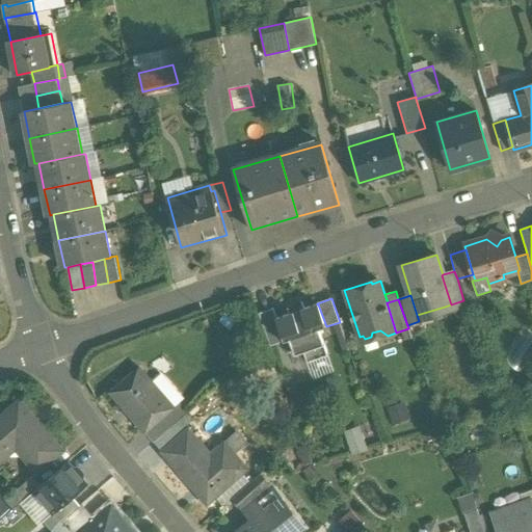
[(451,304),(445,307),(447,313),(466,307),(463,300),(451,304)]
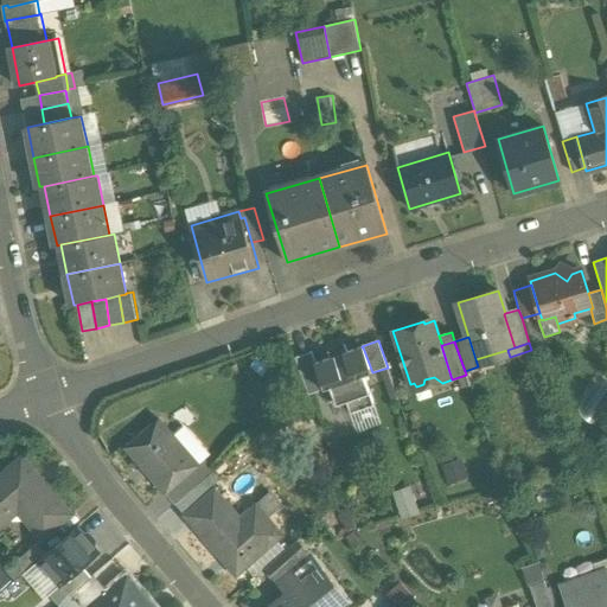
[(362,347),(349,352),(346,347),(328,353),(330,359),(317,364),(314,365),(324,390),(330,388),(336,407),(346,403),(350,414),(375,406),(364,376),(372,372),(363,347),(362,347)]
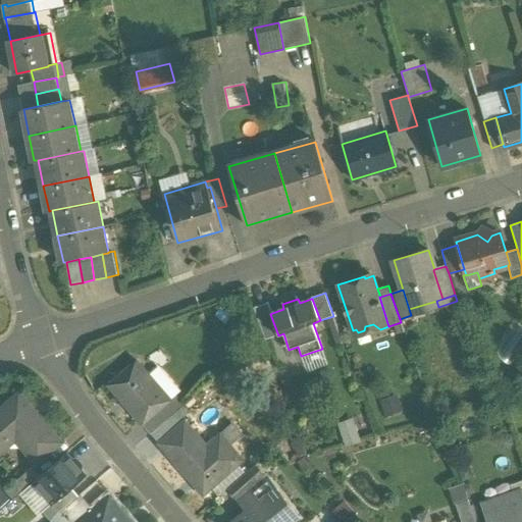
[(268,303),(254,308),(265,340),(278,335),(270,314),(272,313),(268,303)]
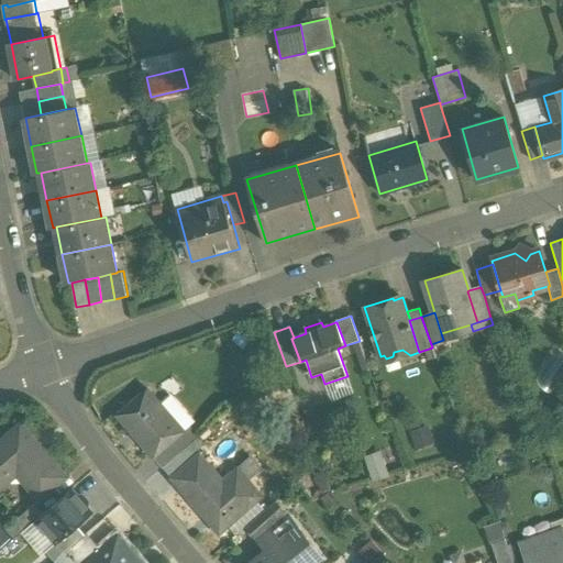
[(184,432),(147,390),(118,416),(154,457),(184,432)]
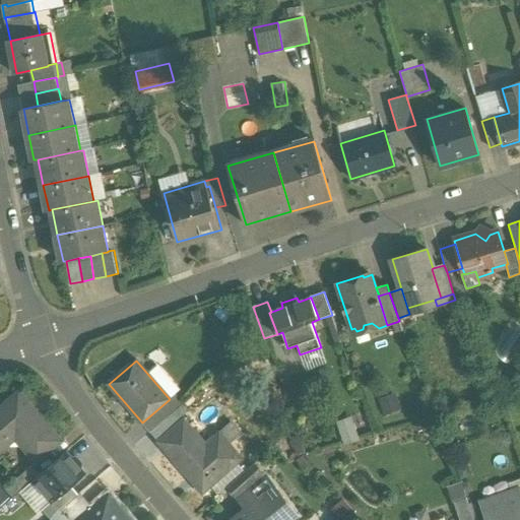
[(61,441),(18,392),(0,408),(0,451),(16,438),(37,461),(61,441)]
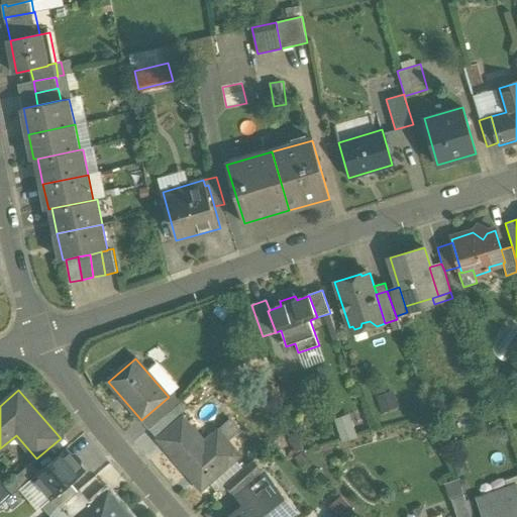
[(169,397),(141,420),(149,429),(181,402),(173,393),(169,397)]
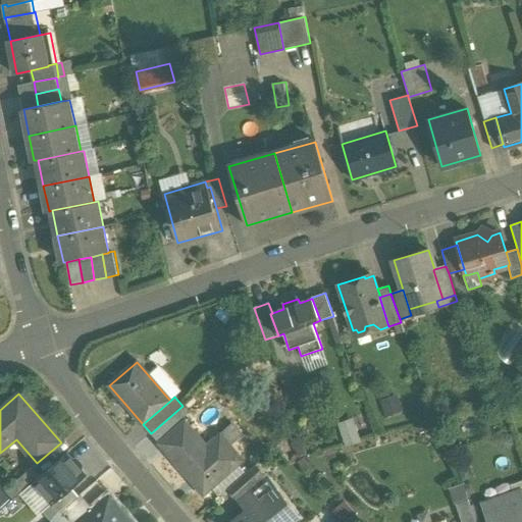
[(183,406),(151,433),(160,444),(185,422),(183,406)]
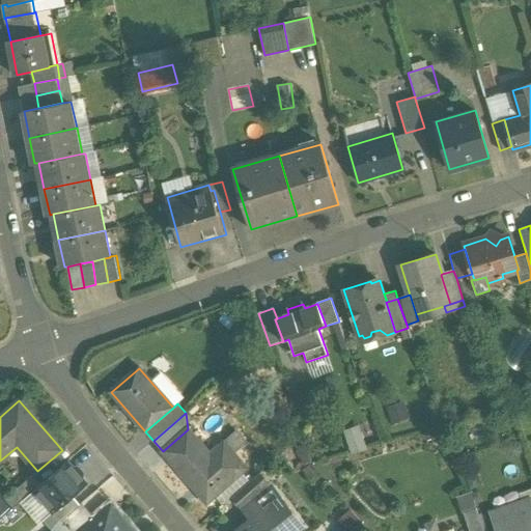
[(360,424),(344,428),(353,453),(368,449),(360,424)]
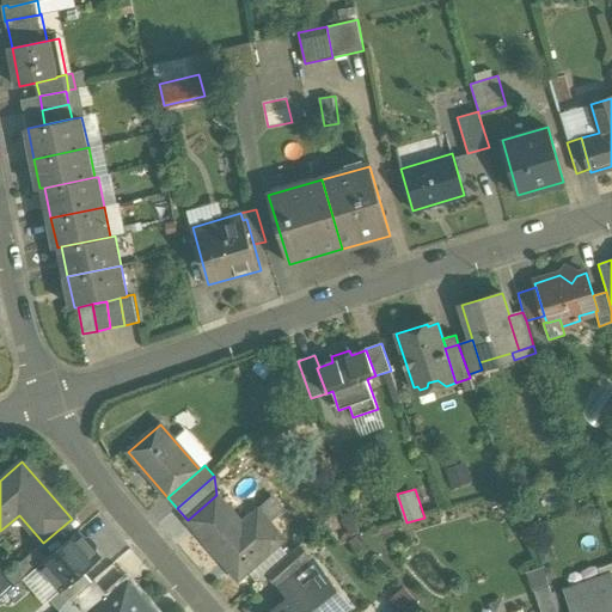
[(252,537),(216,495),(188,520),(239,580),(285,540),(269,522),(252,537)]
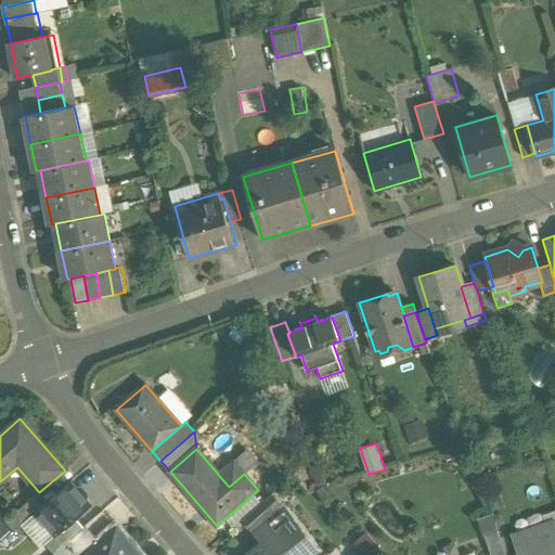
[(43,506),(36,513),(55,536),(76,518),(90,505),(85,500),(86,494),(81,489),(76,489),(71,482),(43,506)]
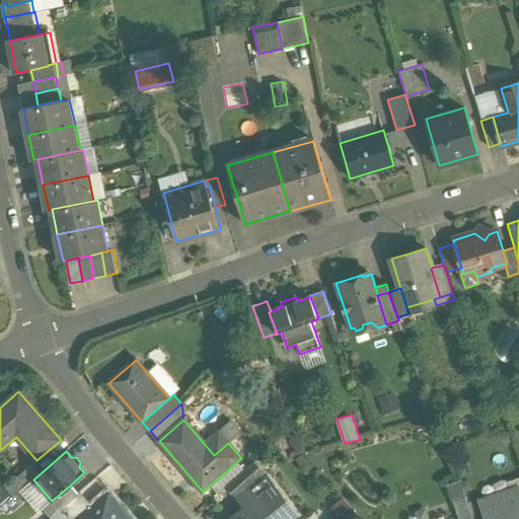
[(253,463),(238,477),(246,489),(263,475),(253,463)]
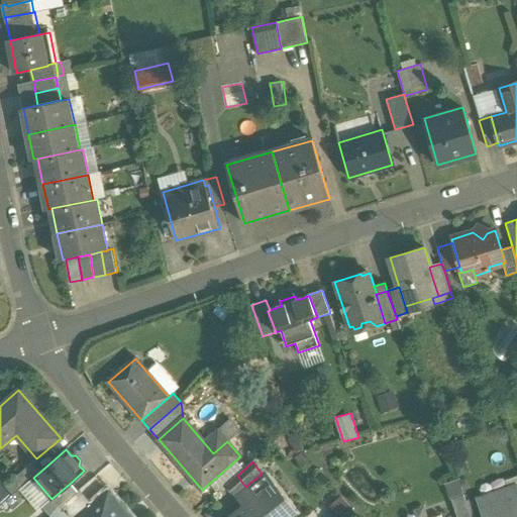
[(32,462),(14,479),(22,488),(33,478),(40,472),(32,462)]
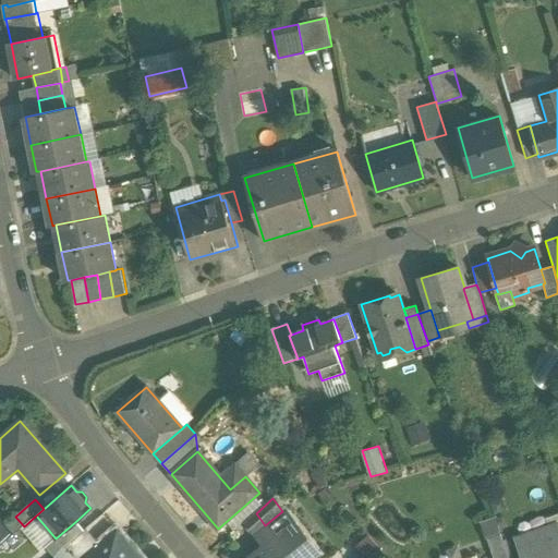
[(265,525),(264,525),(275,540),(295,524),(284,510),(265,525)]
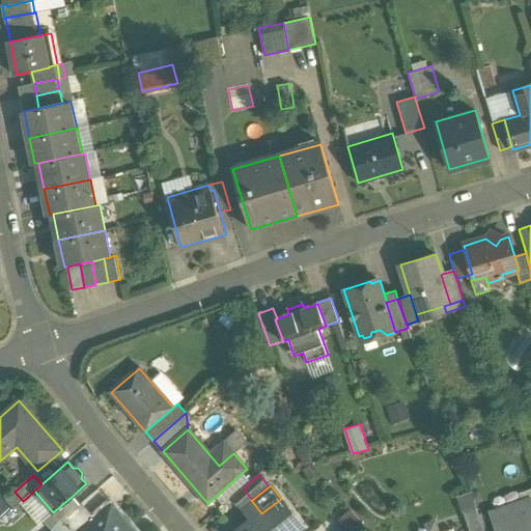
[(530,490),(521,494),(523,502),(530,500),(530,504),(530,490)]
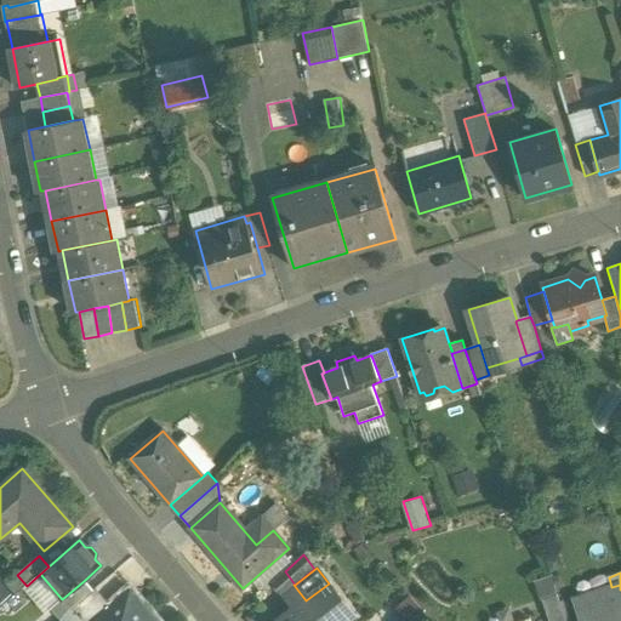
[(85,580),(62,599),(51,609),(61,619),(72,609),(93,591),(85,580)]
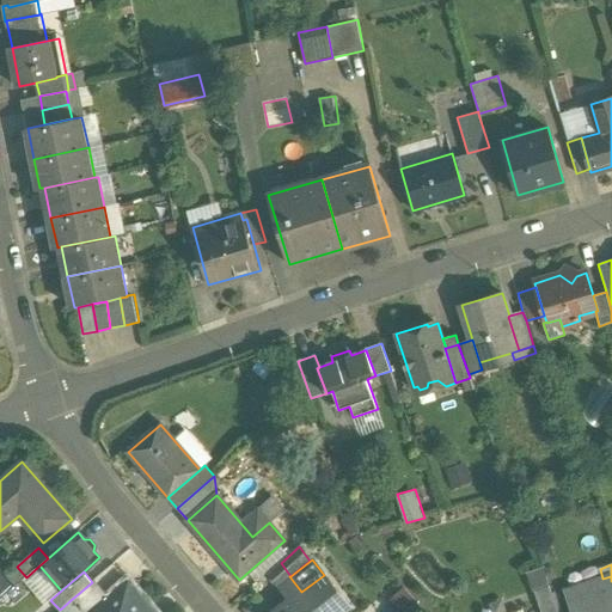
[(301,592),(275,611),(342,611),(349,607),(324,575),(301,592)]
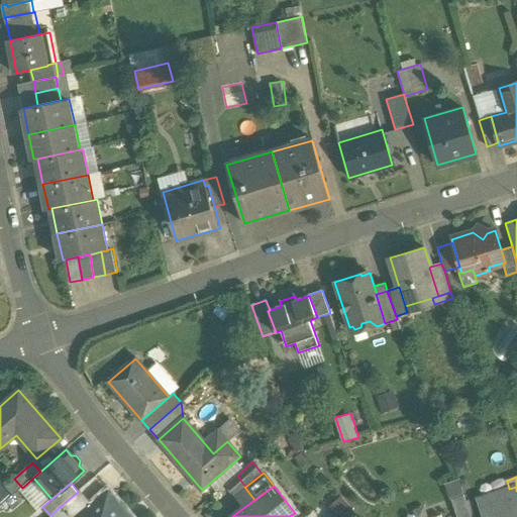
[(509,489),(478,501),(484,516),(516,516),(516,491),(516,487),(509,489)]
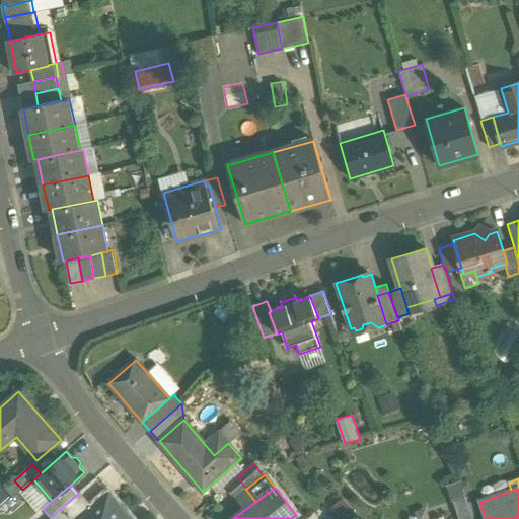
[(78,494),(60,509),(68,518),(82,518),(95,508),(95,507),(81,491),(78,494)]
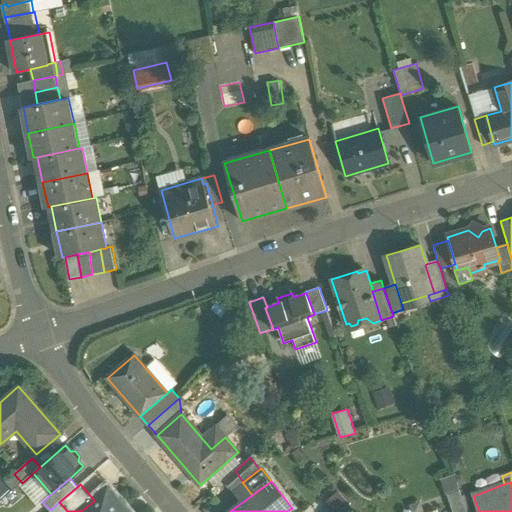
[(127,511),(107,488),(94,500),(94,501),(81,511),(127,511)]
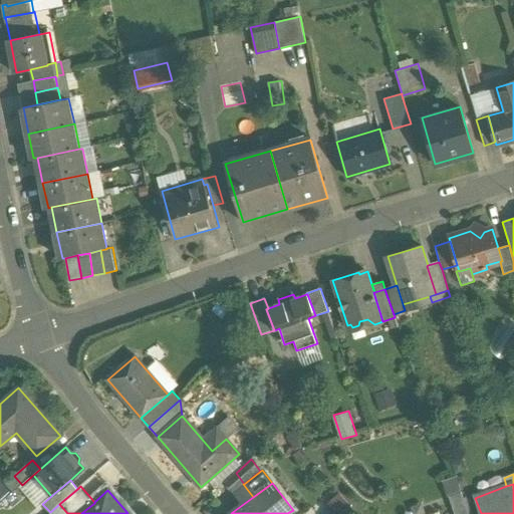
[(332,513),(343,513),(352,506),(339,492),(325,506),(332,513)]
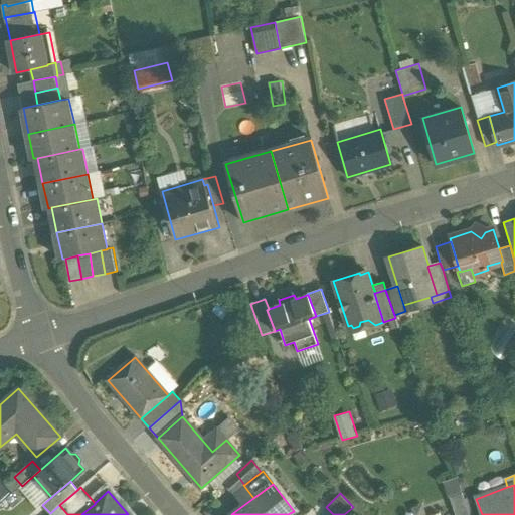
[(469,514),(462,494),(450,499),(455,514),(469,514)]
